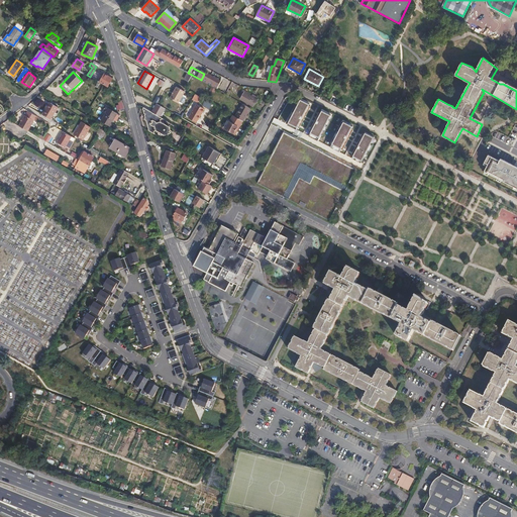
[(105,85),(108,87),(113,78),(105,73),(100,82),(105,85)]
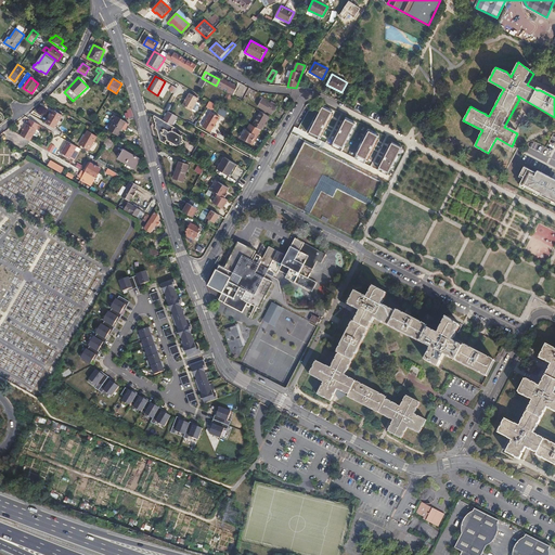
[(190,93),(182,105),(192,111),(198,98),(190,93)]
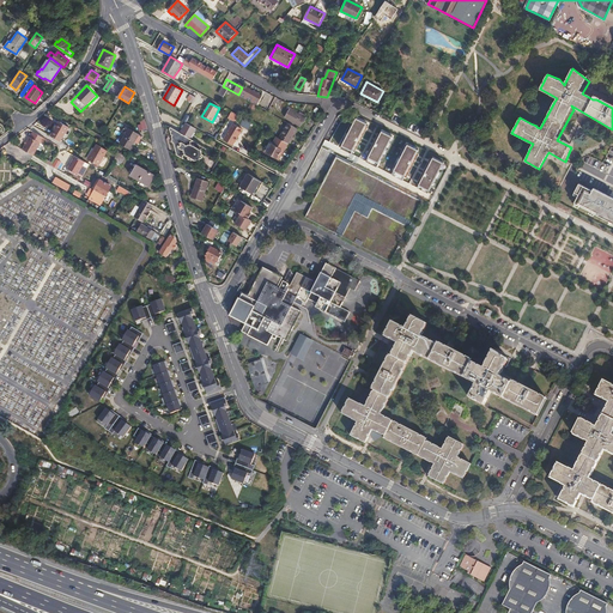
[(290,109),(285,117),(301,127),(305,117),(290,109)]
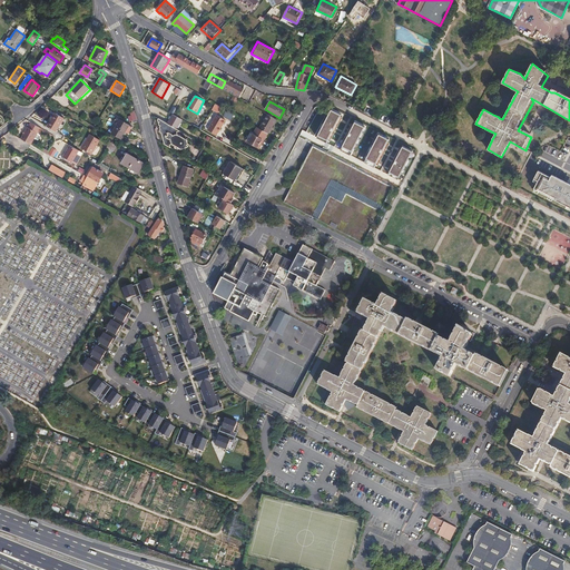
[(341,115),(331,109),(317,135),(328,140),(341,115)]
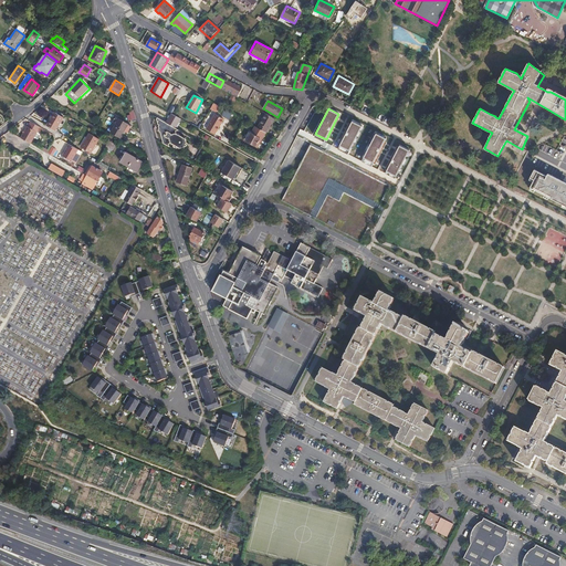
[(54,112),(46,125),(56,130),(64,117),(54,112)]
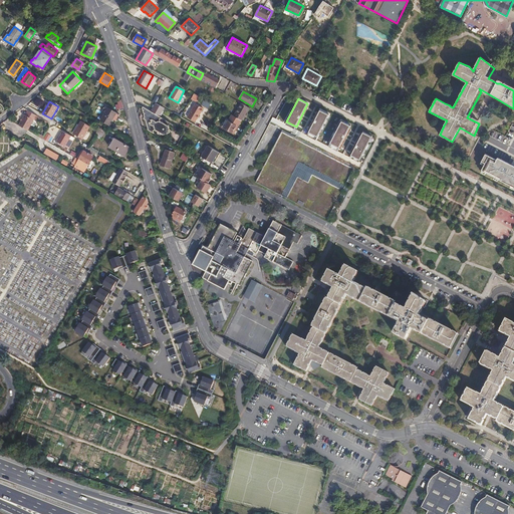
[(151,111),(160,116),(165,108),(156,103),(151,111)]
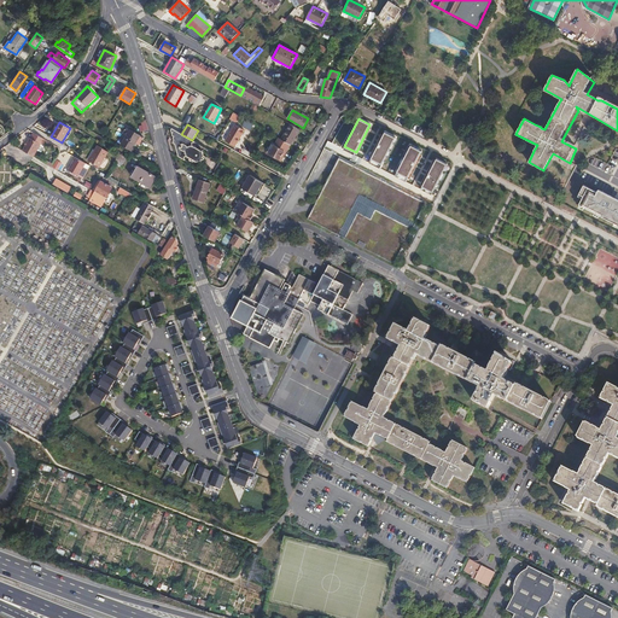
[(234,124),(226,141),(235,147),(244,130),(234,124)]
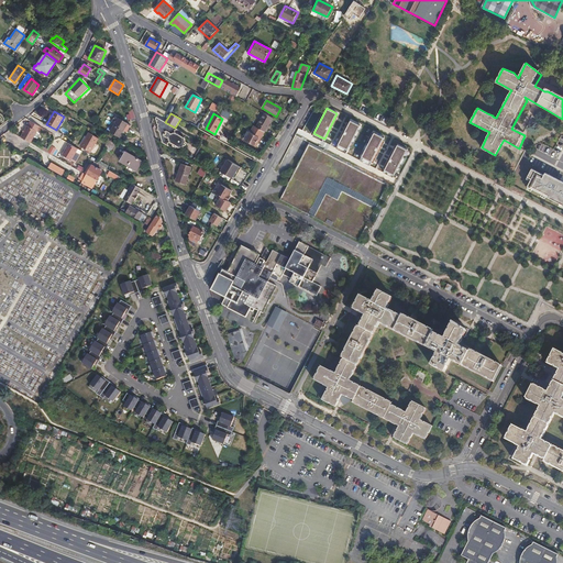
[(265,132),(273,118),(264,113),(256,128),(265,132)]
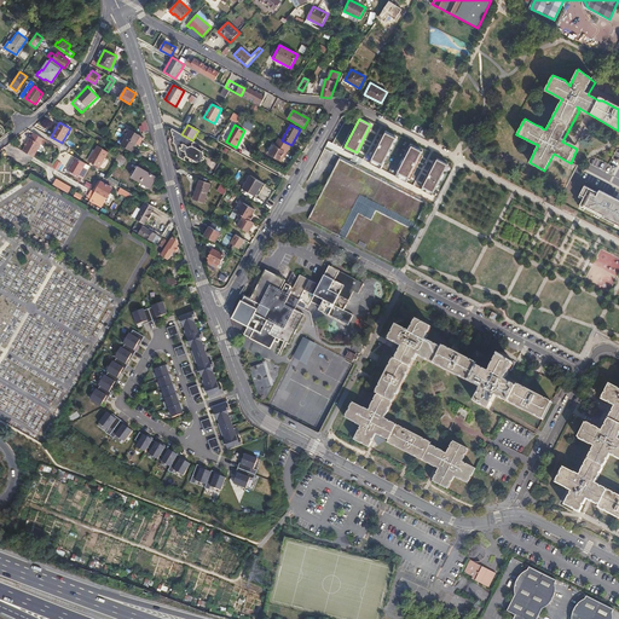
[(179,157),(186,161),(185,157),(187,156),(197,162),(201,161),(202,160),(203,161),(204,158),(203,157),(204,156),(203,152),(194,146),(194,145),(192,144),(195,143),(192,140),(181,134),(172,128),(172,129),(173,136),(174,137),(173,138),(174,140),(174,142),(174,144),(175,144),(179,157)]
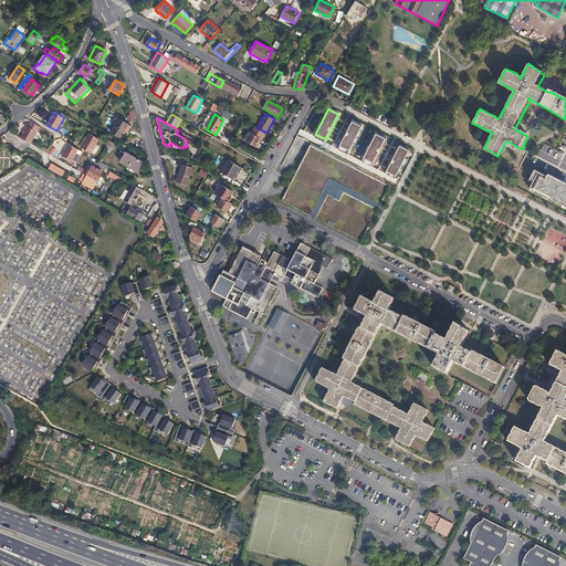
[(125,133),(127,134),(132,126),(118,118),(109,134),(121,140),(125,133)]
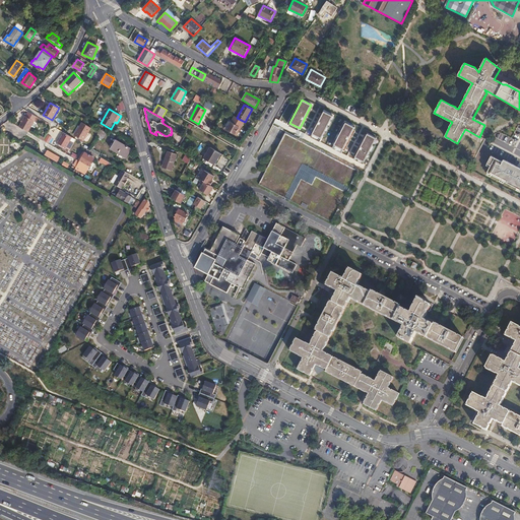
[(22,121),(19,127),(28,132),(35,121),(38,117),(27,112),(25,116),(22,121)]
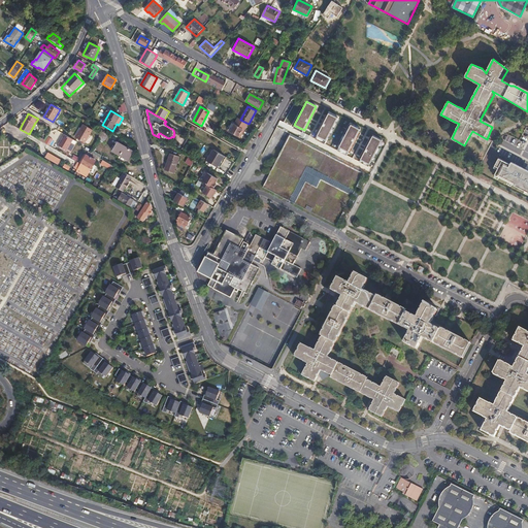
[(337,118),(328,113),(317,136),(325,141),(337,118)]
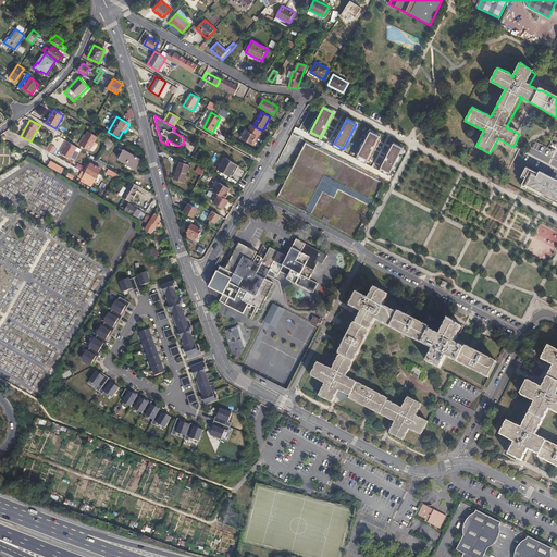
[(245,130),(239,138),(252,145),(257,136),(245,130)]
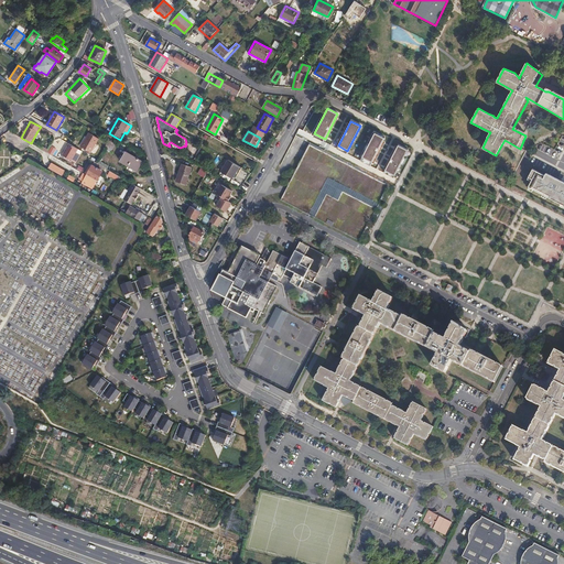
[(83,142),(80,147),(90,152),(99,139),(89,132),(83,142)]
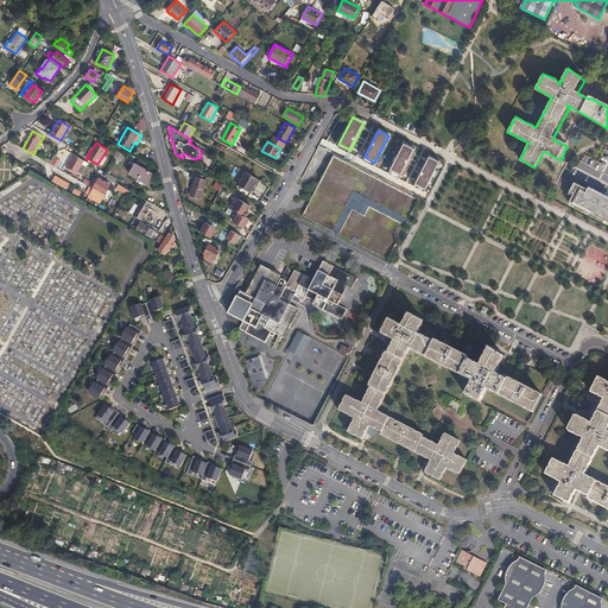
[(415,150),(403,144),(390,170),(400,176),(415,150)]
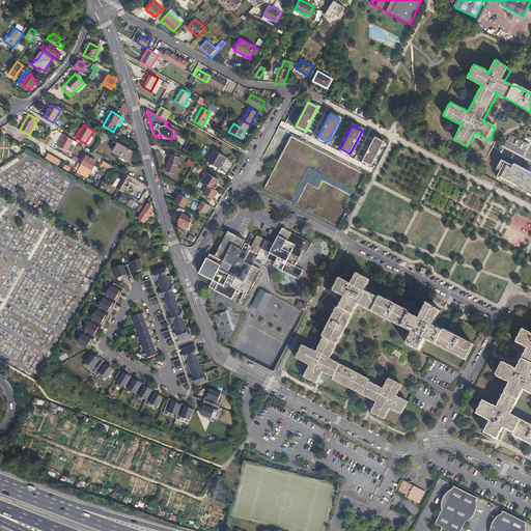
[(314,146),(303,140),(290,133),(264,188),(342,231),(358,201),(372,175),(371,174),(328,152),(314,146)]
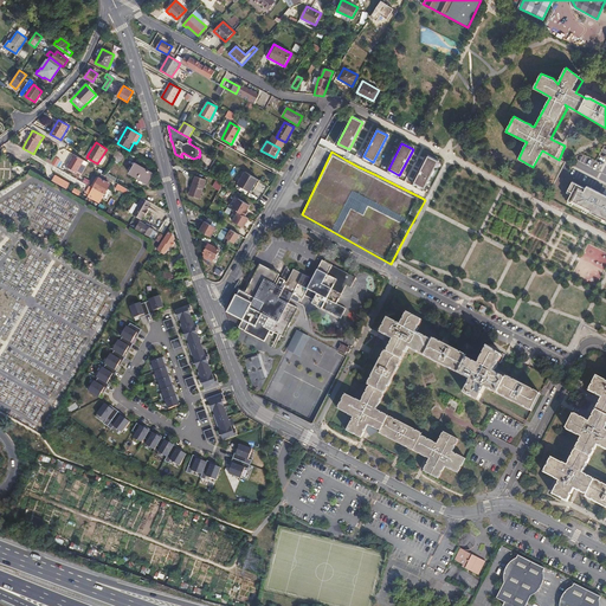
[(82,163),(84,160),(73,154),(66,167),(77,173),(77,172),(82,163)]
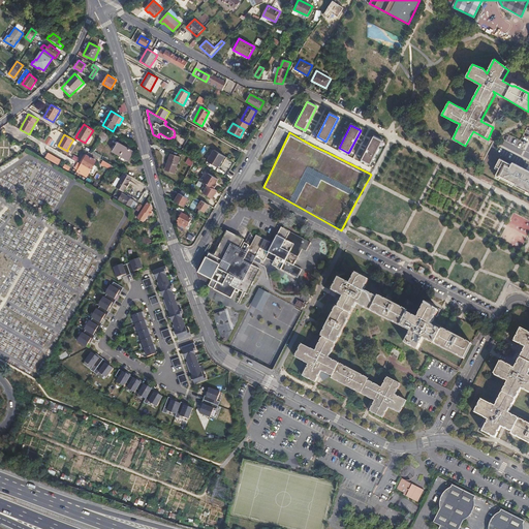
[(382,139),(373,135),(361,162),(370,165),(382,139)]
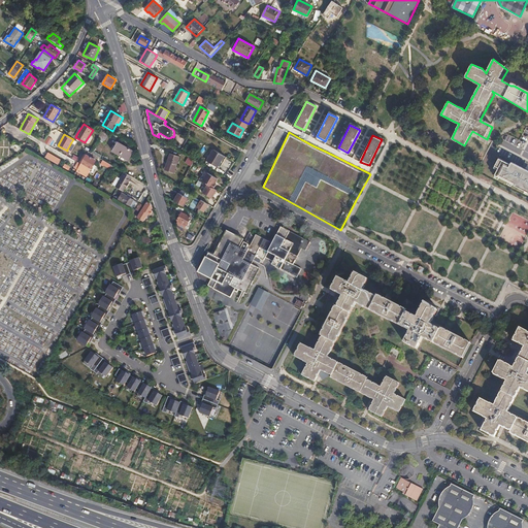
[(44,143),(50,145),(53,140),(48,137),(44,143)]
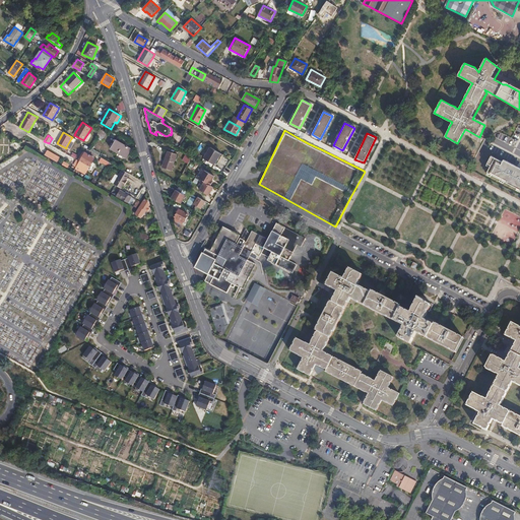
[(116,140),(111,149),(126,158),(131,148),(116,140)]
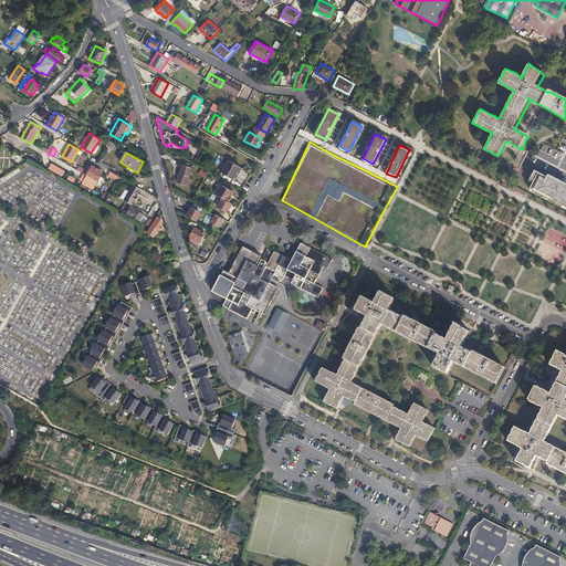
[(233,180),(241,167),(229,160),(221,173),(233,180)]
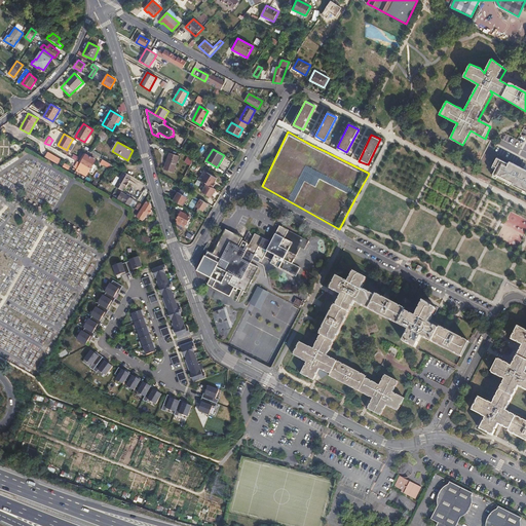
[(48,152),(45,156),(58,164),(61,159),(48,152)]
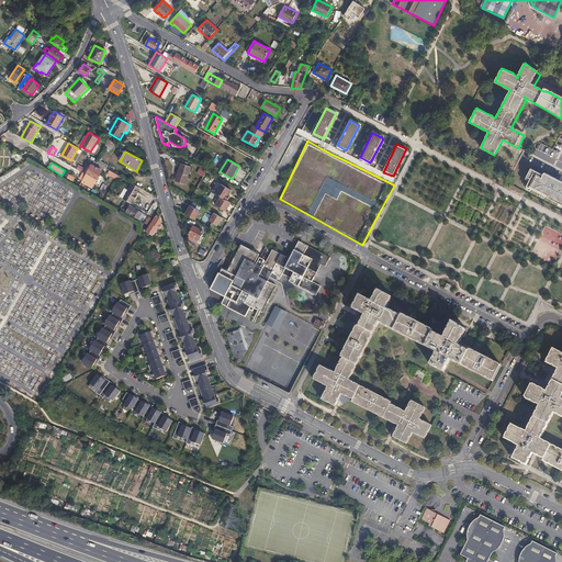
[(181,164),(176,180),(186,184),(191,167),(181,164)]
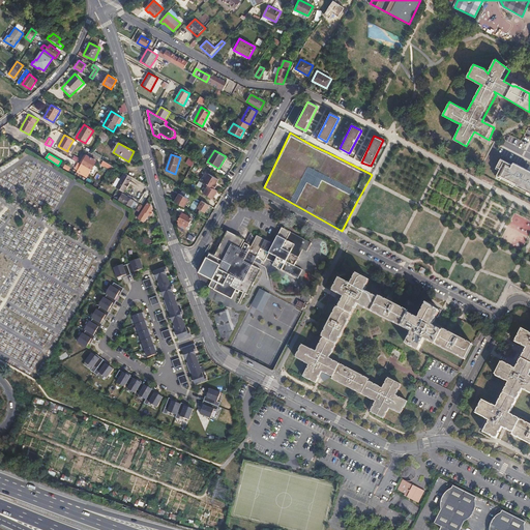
[(82,164),(77,171),(87,177),(96,162),(91,158),(91,157),(90,158),(86,155),(82,164)]
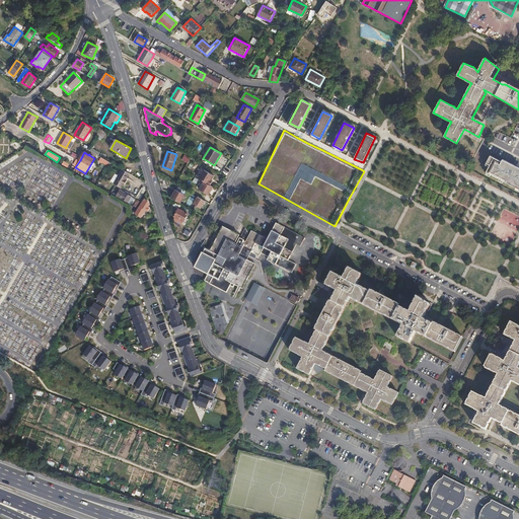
[(502,161),(490,155),(485,164),(489,168),(486,172),(487,175),(518,192),(518,167),(514,165),(503,159),(502,161)]
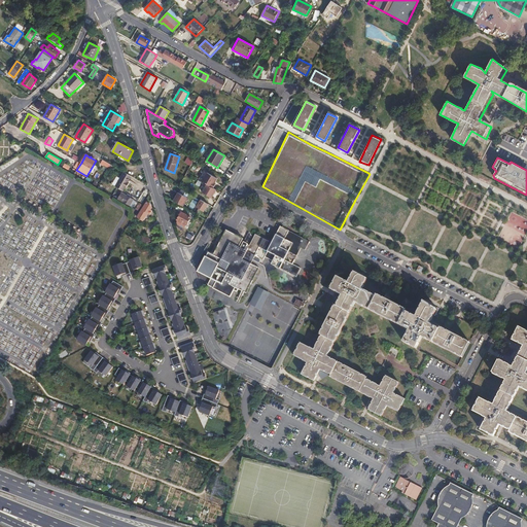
[(118,188),(124,191),(125,188),(126,188),(128,185),(127,184),(131,176),(124,172),(115,186),(118,188)]
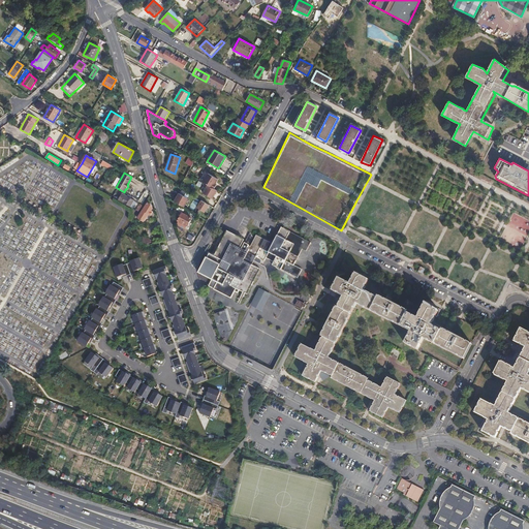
[(208,173),(203,182),(208,185),(214,189),(216,185),(215,184),(218,179),(208,173)]
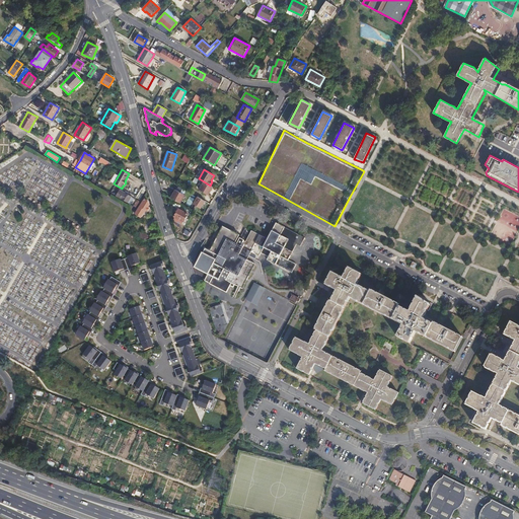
[(213,187),(210,186),(204,181),(199,190),(209,195),(213,187)]
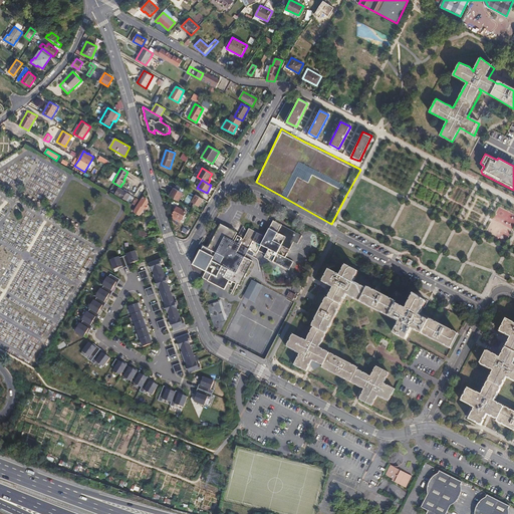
[(118,188),(115,194),(126,200),(131,195),(118,188)]
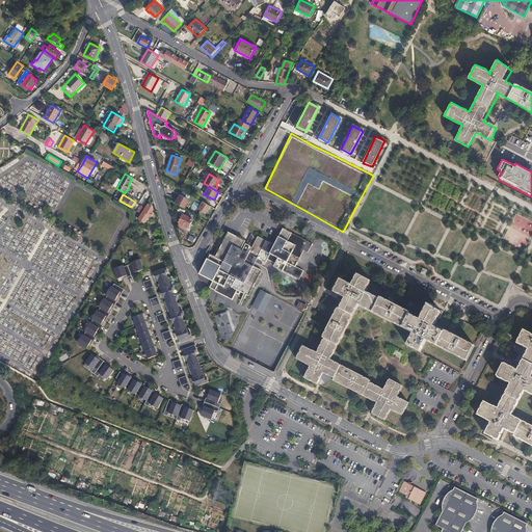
[(189,200),(179,194),(175,203),(185,209),(189,200)]
